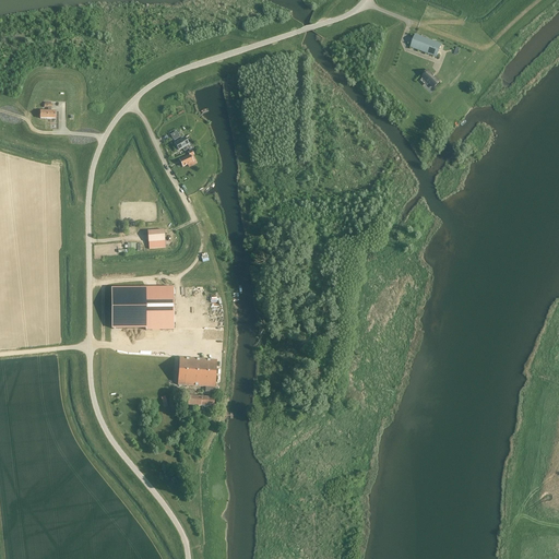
[(415,35),(411,48),(437,58),(441,45),(415,35)]
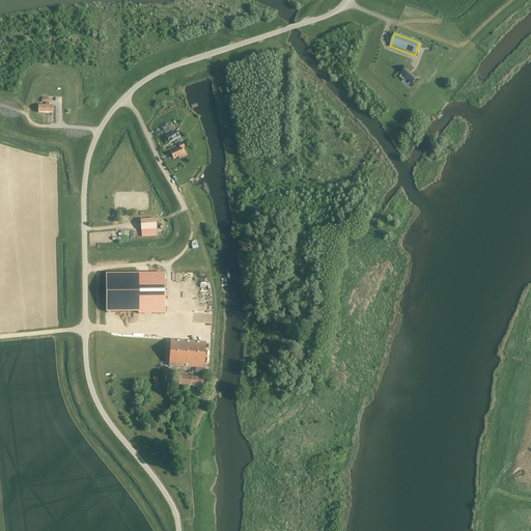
[(402,74),(399,77),(404,82),(408,79),(412,84),(417,78),(408,68),(401,74),(402,74)]
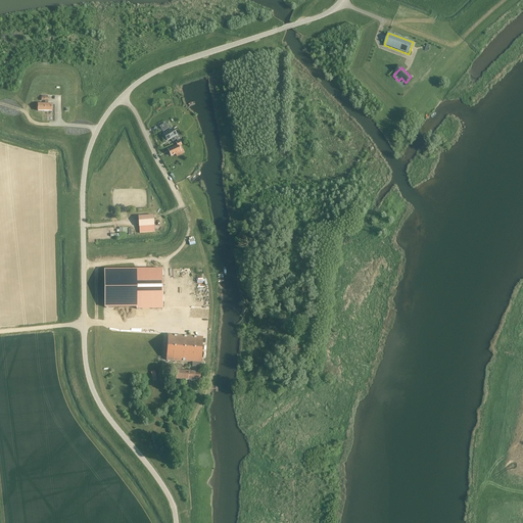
[(42,96),(42,98),(42,101),(45,101),(45,104),(38,104),(38,111),(52,111),(52,104),(48,104),(48,101),(48,98),(48,96),(42,96)]
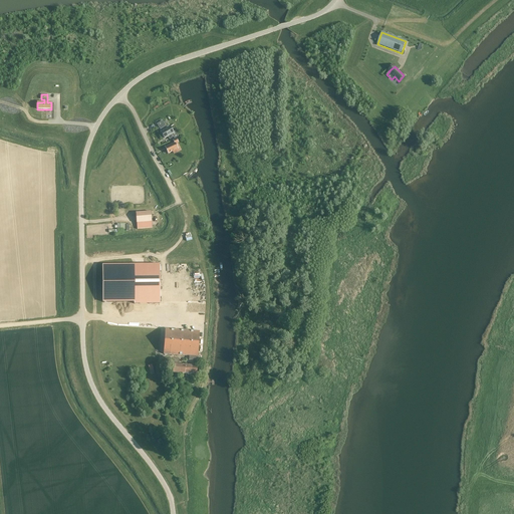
[(172,135),(174,133),(170,127),(162,133),(165,139),(168,137),(170,140),(174,138),(172,135)]
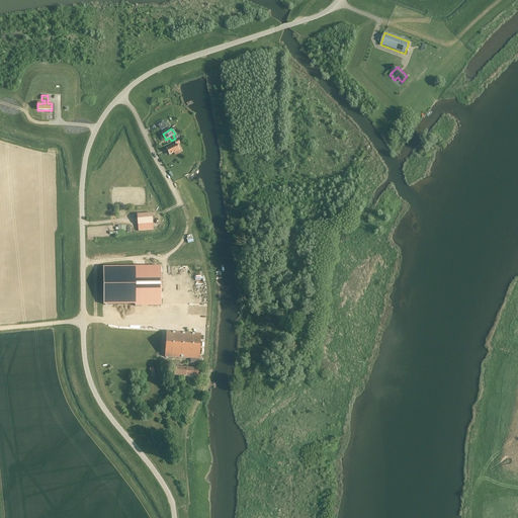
[(175,144),(167,148),(170,155),(174,153),(179,151),(176,146),(179,144),(178,141),(175,142),(175,144)]
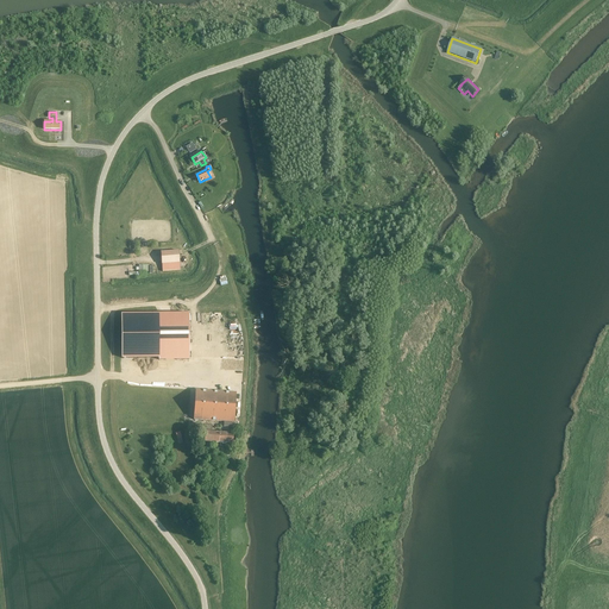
[(162,264),(180,263),(179,251),(161,252),(162,264)]
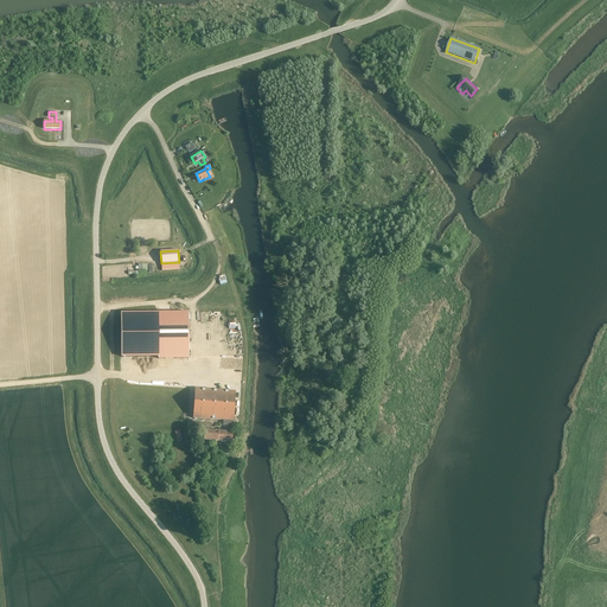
[(189,312),(121,313),(122,357),(159,357),(159,359),(189,359),(189,312)]
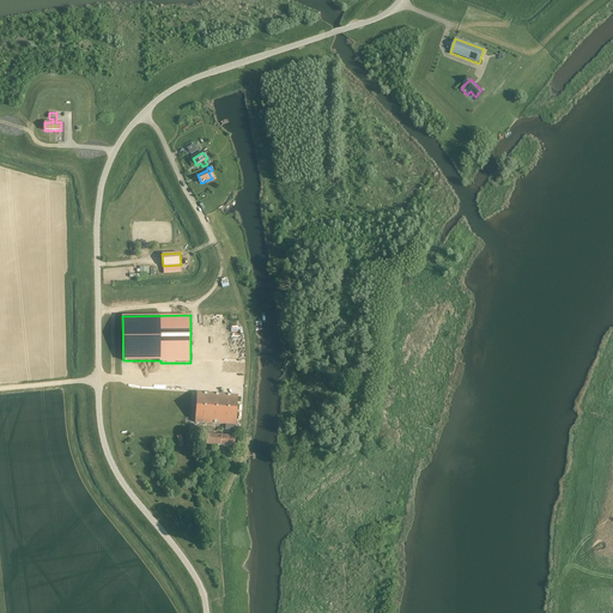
[(225,425),(225,430),(234,430),(234,425),(236,425),(238,396),(196,393),(195,423),(225,425)]
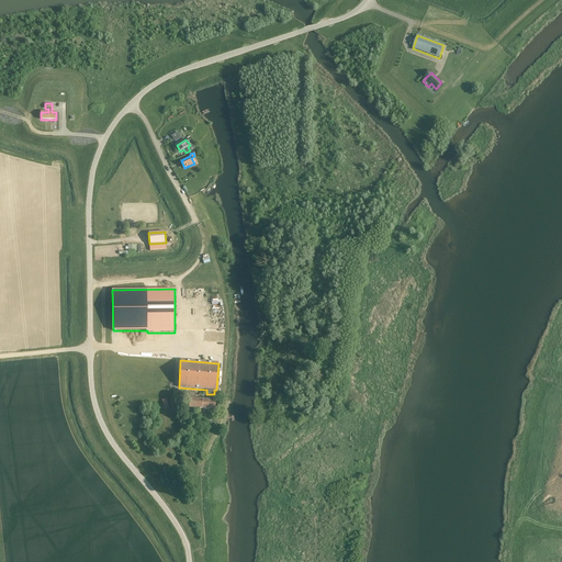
[(195,400),(197,393),(197,392),(190,392),(189,398),(189,408),(209,409),(208,413),(213,413),(213,409),(215,409),(216,398),(210,398),(209,400),(195,400)]
